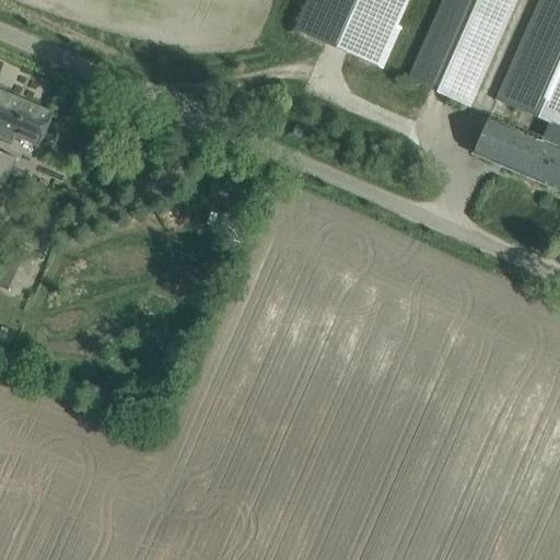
[(308,0),(295,31),(380,67),(409,0),(308,0)]
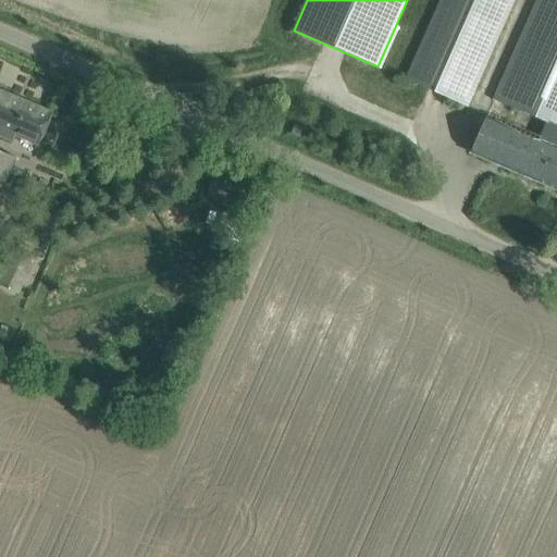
[(514,0),(442,0),(407,79),(467,107),(514,0)]
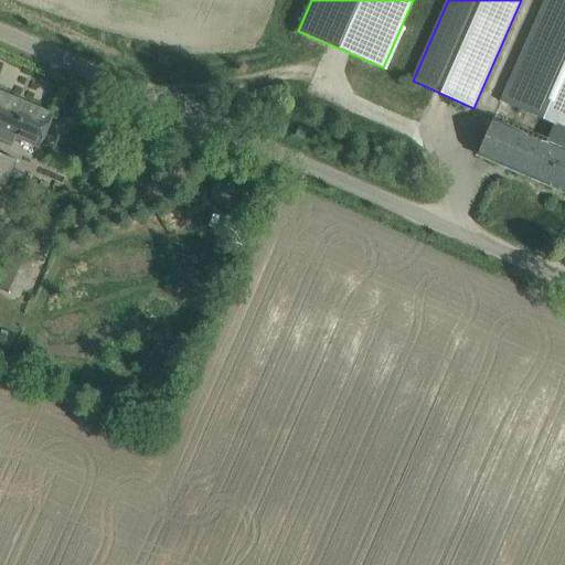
[(486,135),(478,156),(564,192),(564,0),(543,0),(502,99),(556,123),(547,142),(493,119),(486,135)]
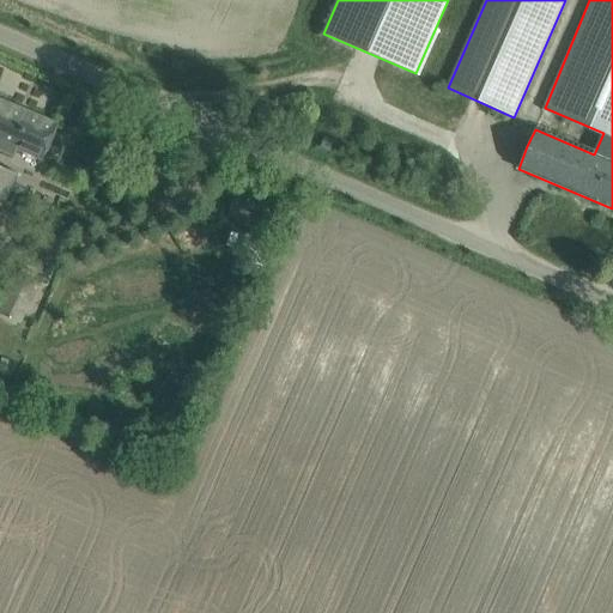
[(0,150),(13,157),(18,147),(44,158),(58,126),(0,101),(0,150)]
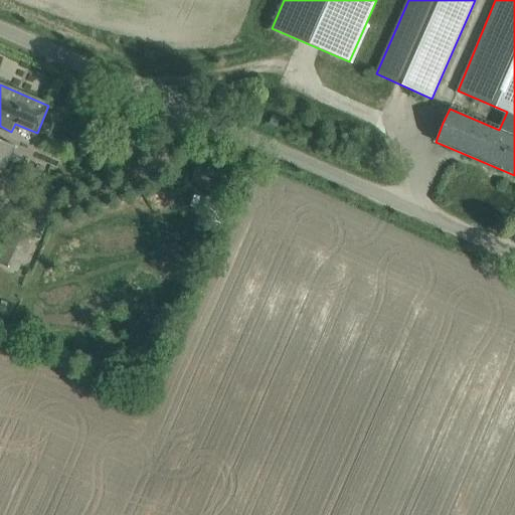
[(0,178),(14,147),(0,139),(0,178)]
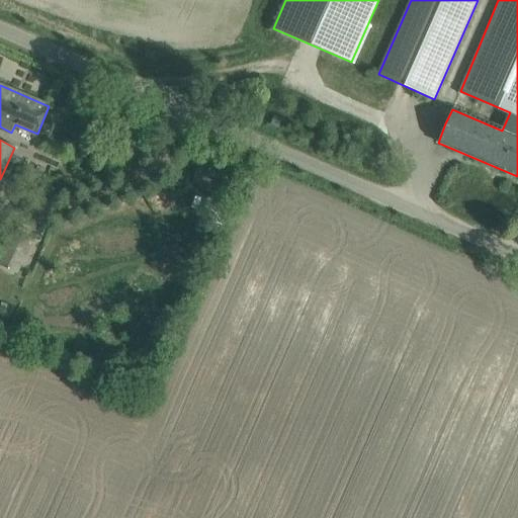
[(0,222),(3,224),(10,208),(0,203),(0,222)]
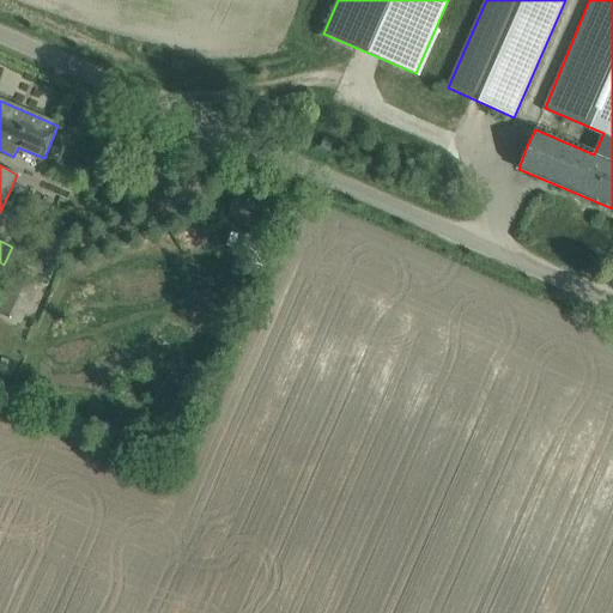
[(20,320),(30,296),(17,291),(7,315),(20,320)]
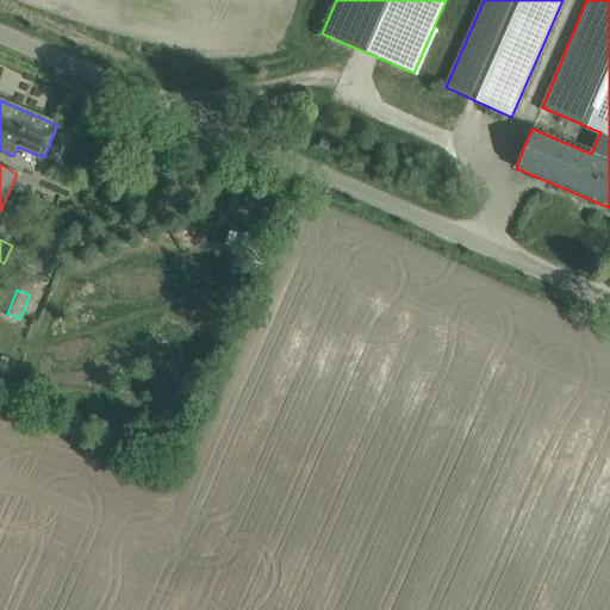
All buildings are outlined.
